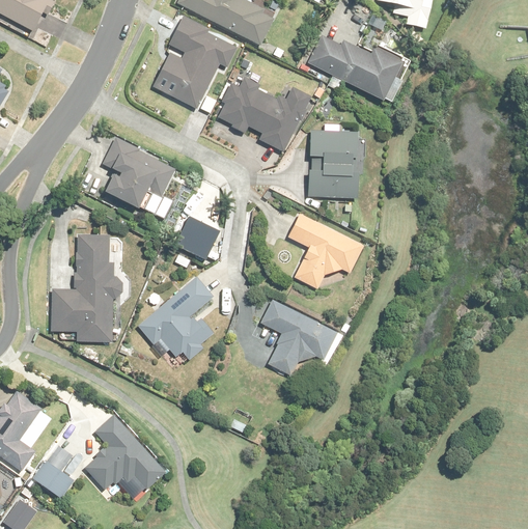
[(0,0),(0,10),(43,33),(60,0),(0,0)]
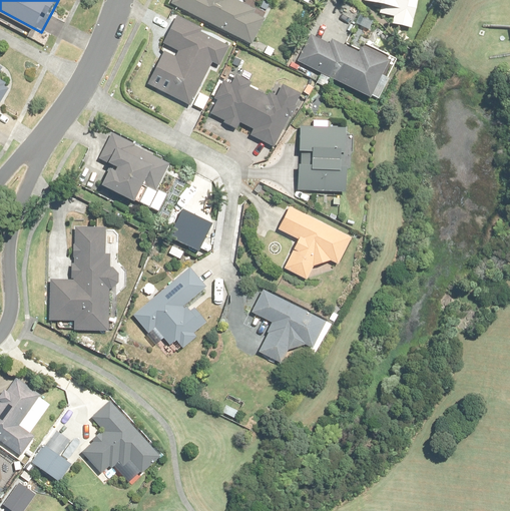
[(171,0),(171,2),(251,40),(264,13),(235,0),(171,0)]
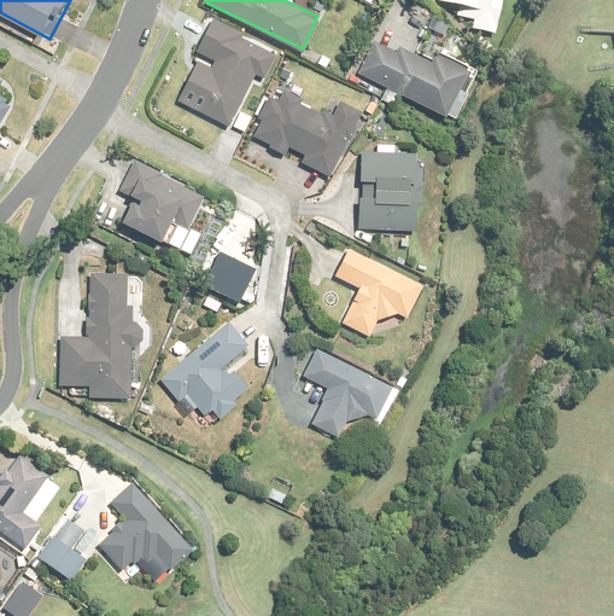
[(438,0),(477,5),(474,25),(496,29),(500,0),(438,0)]
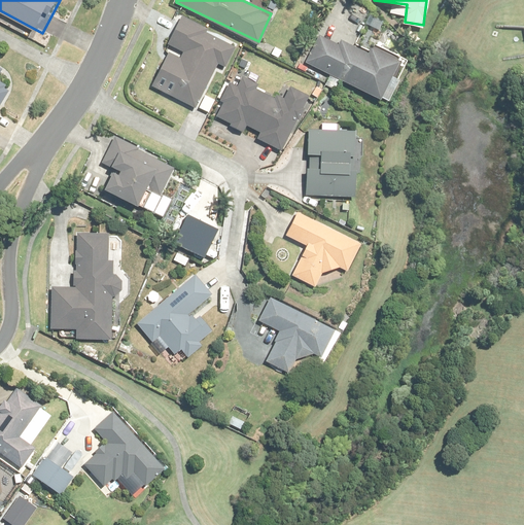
[(385,20),(372,11),(362,28),(376,36),(385,20)]
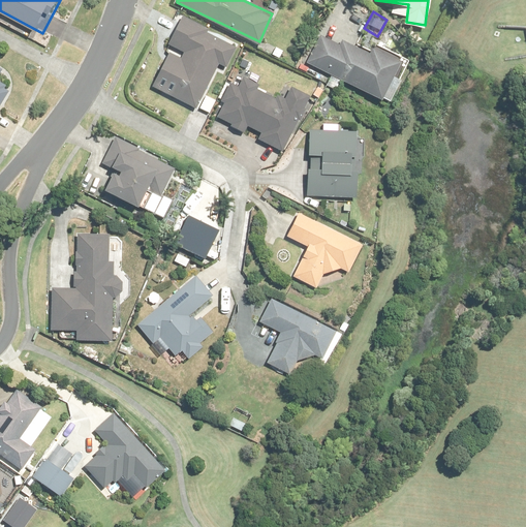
[(167,52),(151,85),(194,106),(218,61),(226,66),(237,47),(206,31),(208,27),(181,13),(165,42),(183,52),(180,58),(167,52)]
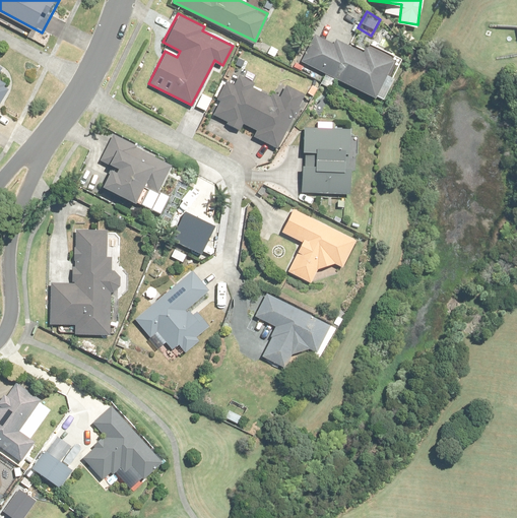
[(331,87),(337,77),(381,100),(393,76),(387,73),(394,60),(368,46),(365,52),(337,38),(335,43),(316,34),(303,60),(325,71),(320,82),(331,87)]
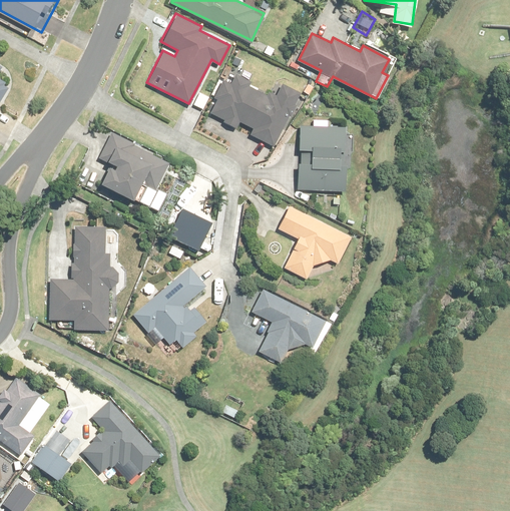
[(268,42),(264,50),(276,57),(281,49),(268,42)]
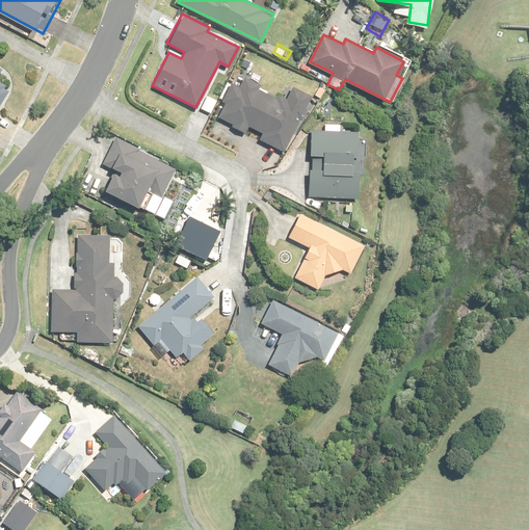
[(0,115),(17,86),(4,80),(9,70),(0,64),(0,115)]
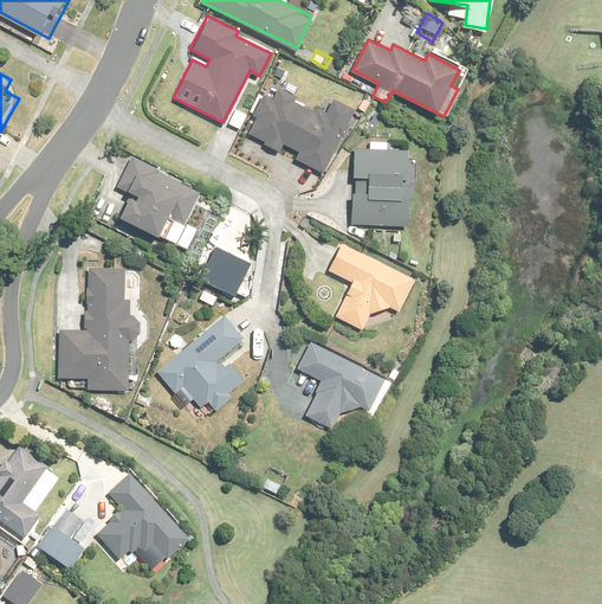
[(258,116),(250,133),(267,141),(265,146),(280,153),(284,146),(297,153),(295,160),(321,173),(354,109),(335,98),(328,113),(317,107),(315,111),(295,101),(297,96),(278,87),(273,97),(264,92),(252,114),(258,116)]
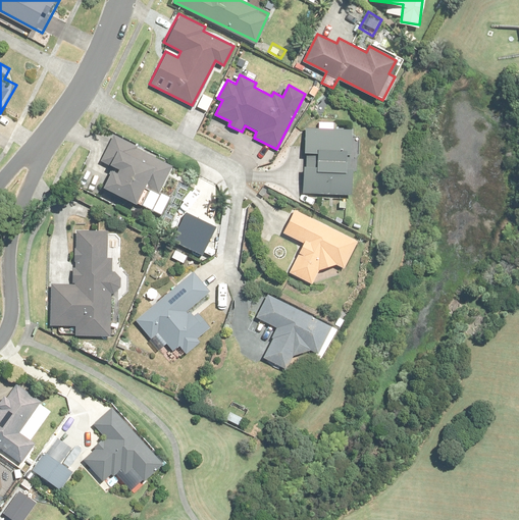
[(314,152),(314,157),(306,157),(306,165),(303,165),(302,193),(350,195),(352,127),(304,125),(303,152),(314,152)]
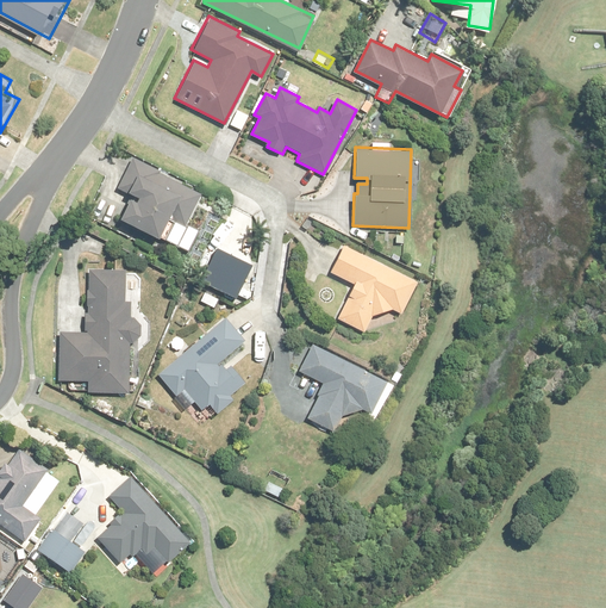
[(200,192),(132,159),(119,186),(129,191),(116,219),(163,242),(174,218),(185,223),(200,192)]
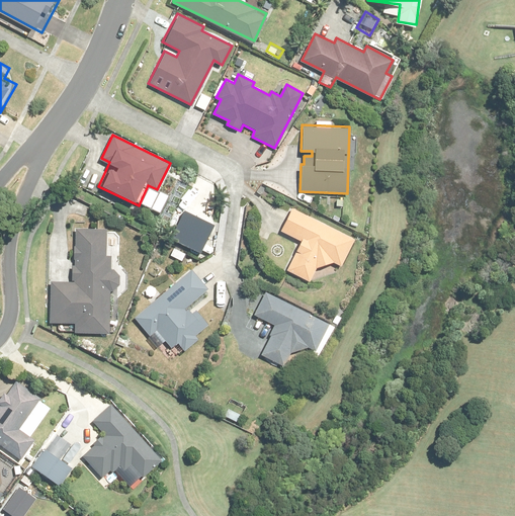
[(354,239),(291,208),(281,231),(302,240),(286,271),(310,281),(315,269),(333,263),(341,267),(354,239)]
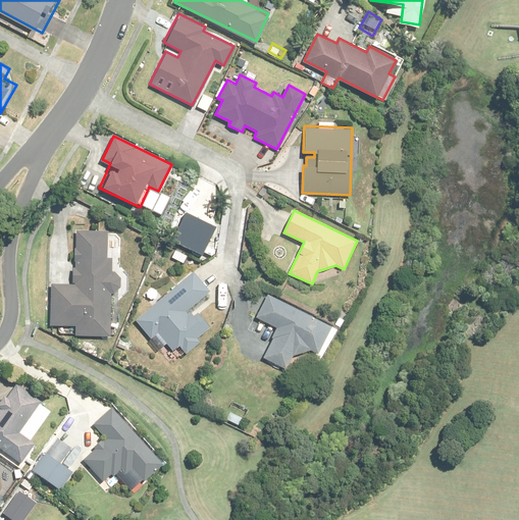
[(213,225),(182,212),(169,240),(201,254),(213,225)]
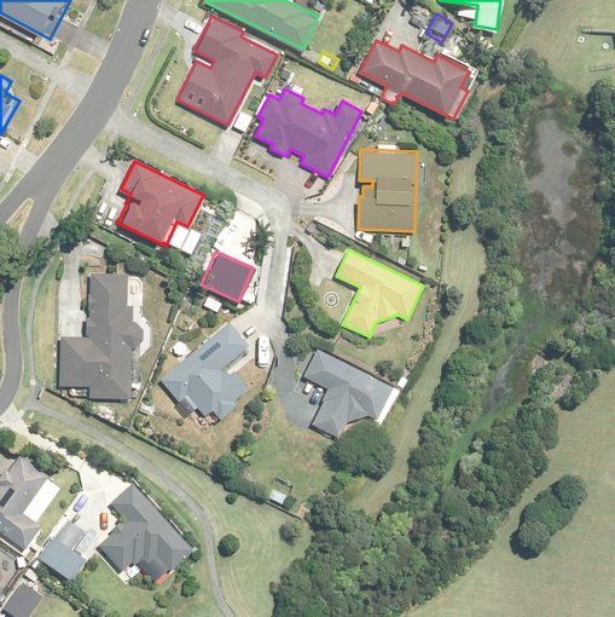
[(85,336),(62,336),(62,385),(91,385),(91,396),(128,397),(129,347),(137,347),(137,346),(138,346),(139,345),(140,344),(141,342),(141,341),(143,341),(143,340),(143,339),(143,338),(144,338),(144,336),(144,335),(144,334),(144,333),(143,332),(143,330),(143,329),(141,328),(141,327),(140,327),(140,326),(139,324),(138,323),(137,322),(135,322),(134,321),(133,321),(133,305),(128,305),(128,274),(92,272),(92,293),(88,293),(87,316),(85,316),(85,336)]
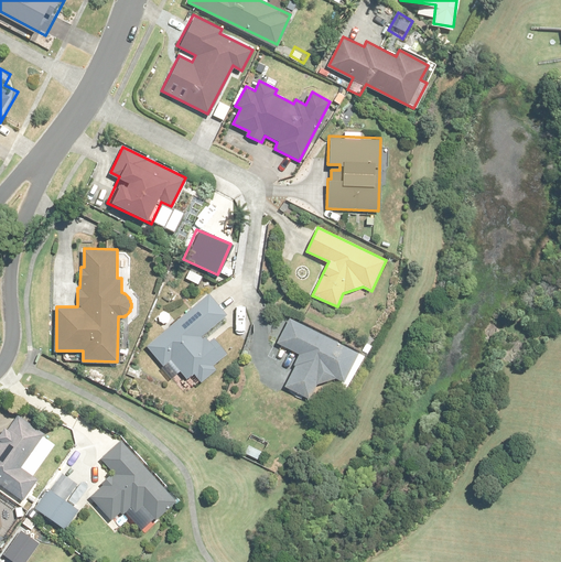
[(206,276),(191,269),(186,281),(201,287),(206,276)]
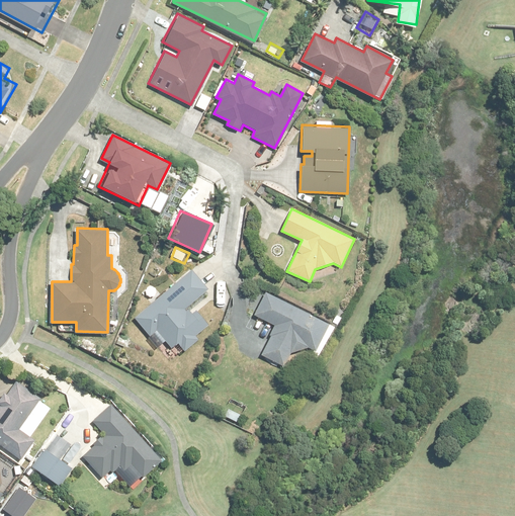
[(192,269),(135,316),(150,335),(157,330),(172,348),(176,346),(181,353),(199,338),(196,334),(208,324),(197,311),(193,314),(186,306),(207,288),(192,269)]
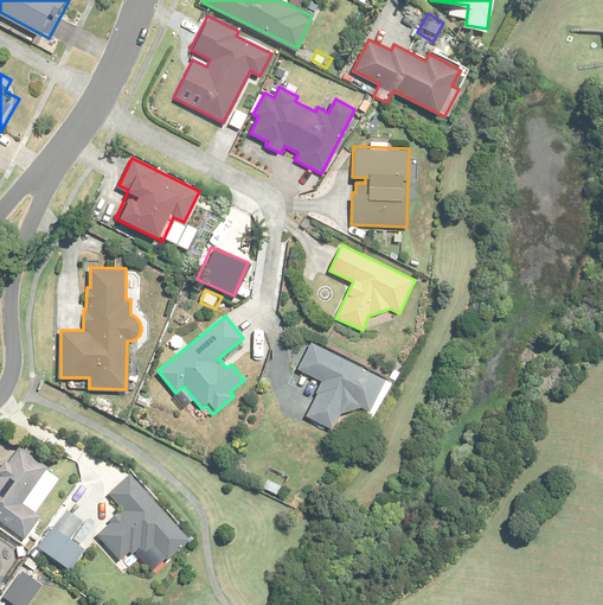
[(268,328),(254,329),(255,357),(269,356),(268,328)]
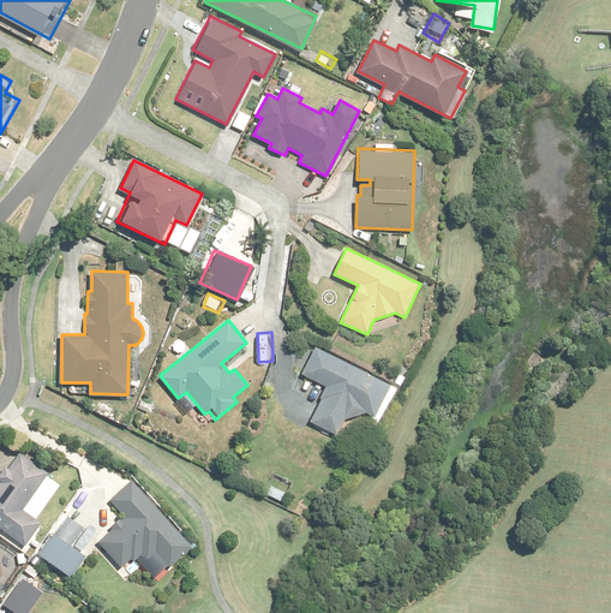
[(390,384),(316,347),(304,374),(328,384),(311,422),(337,434),(343,420),(365,411),(375,416),(390,384)]
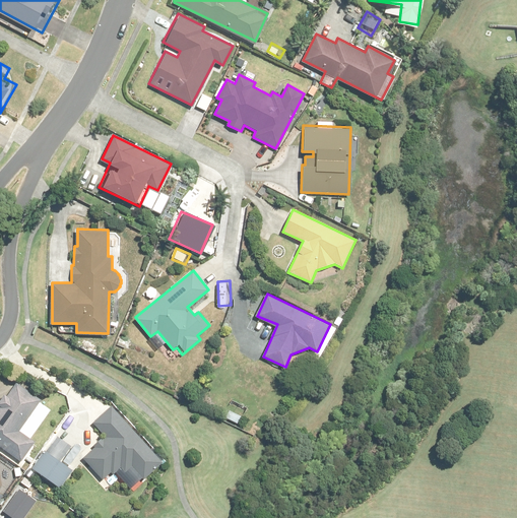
[(0,445),(19,459),(34,440),(20,430),(43,399),(17,382),(7,396),(4,394),(0,399),(0,445)]
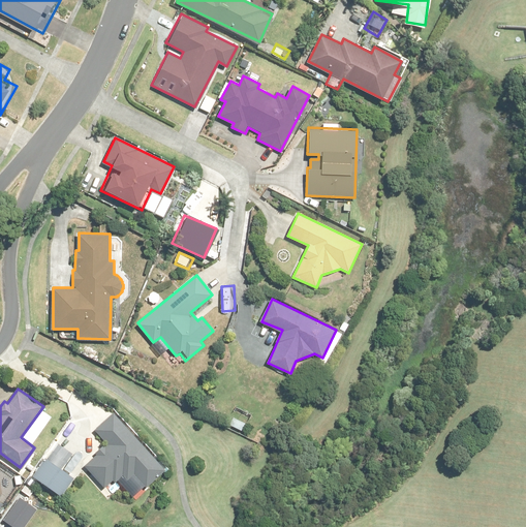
[(165,469),(116,412),(95,431),(104,442),(96,450),(99,453),(83,467),(101,489),(112,479),(115,483),(123,475),(128,482),(136,474),(147,485),(165,469)]
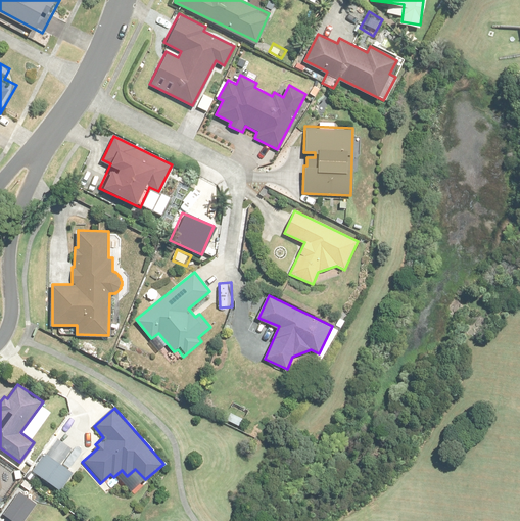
[(232,411),(226,419),(237,426),(242,418),(232,411)]
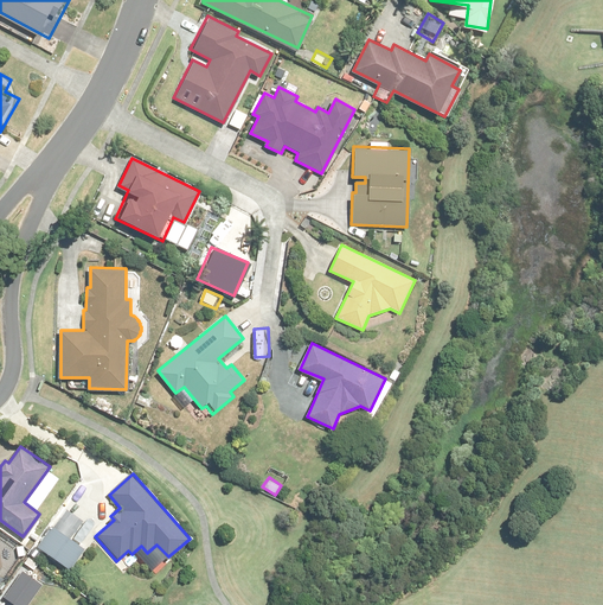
[(84,552),(52,526),(36,547),(68,572),(84,552)]
